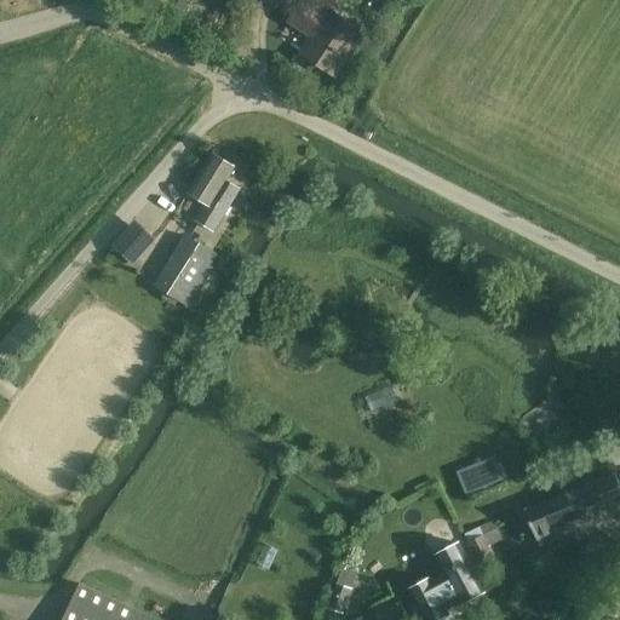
[(149,0),(145,7),(158,15),(166,0),(149,0)]
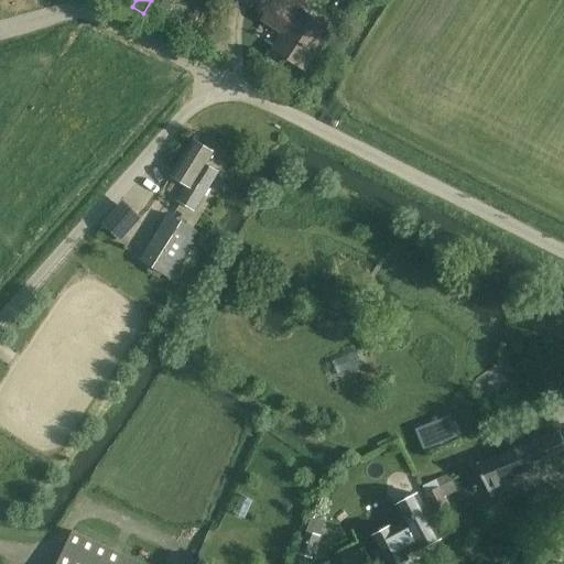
[(152,0),(144,14),(160,23),(173,0),(152,0)]
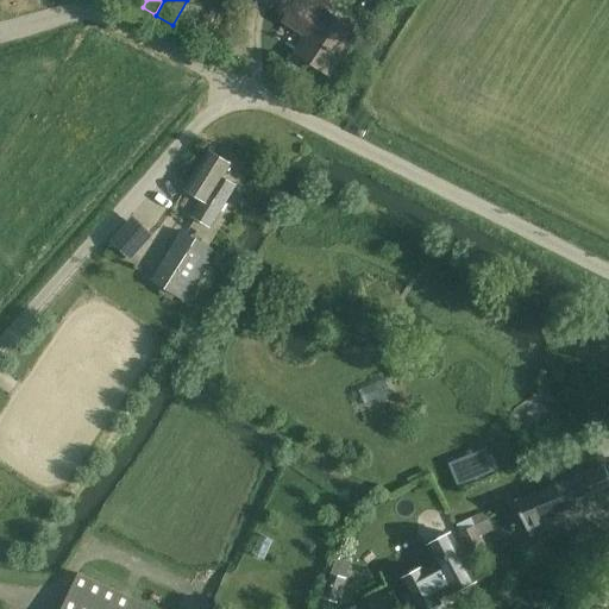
[(321,17),(297,1),(284,22),(314,41),(302,58),(328,75),(357,32),(325,11),(321,17)]
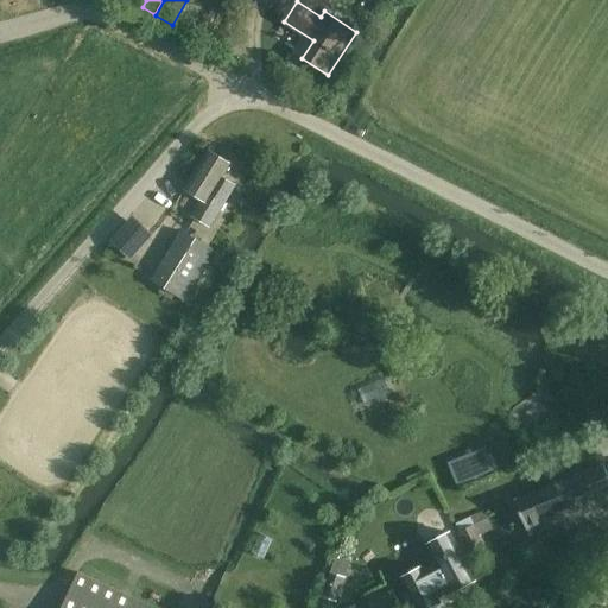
[(202,201),(191,216),(210,228),(235,187),(222,178),(230,165),(208,151),(184,190),(202,201)]
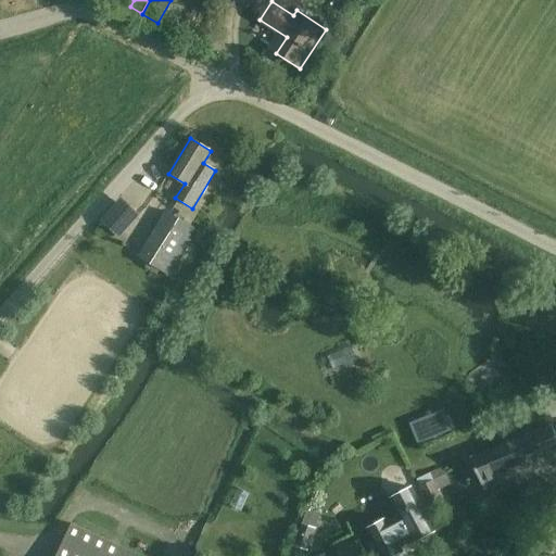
[(118,239),(139,215),(118,198),(99,223),(118,239)]
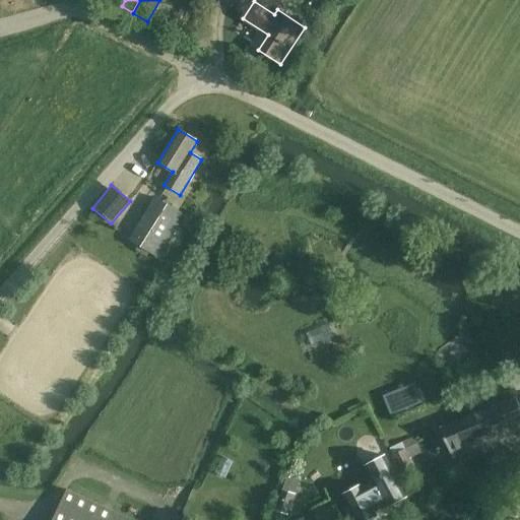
[(130,240),(157,257),(183,215),(155,198),(130,240)]
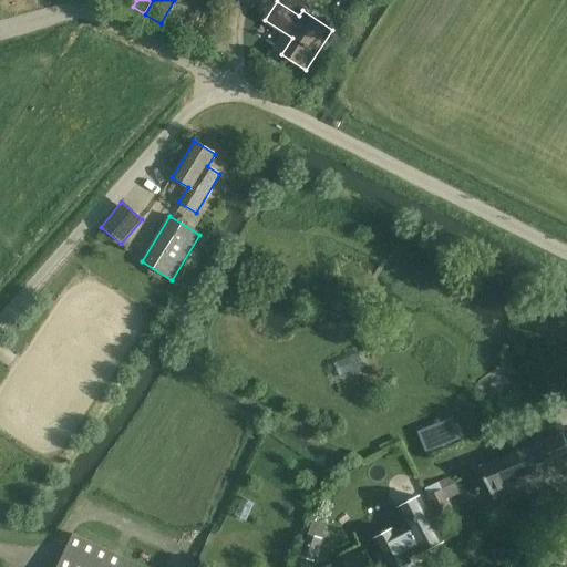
[(358,354),(333,364),(339,377),(363,367),(358,354)]
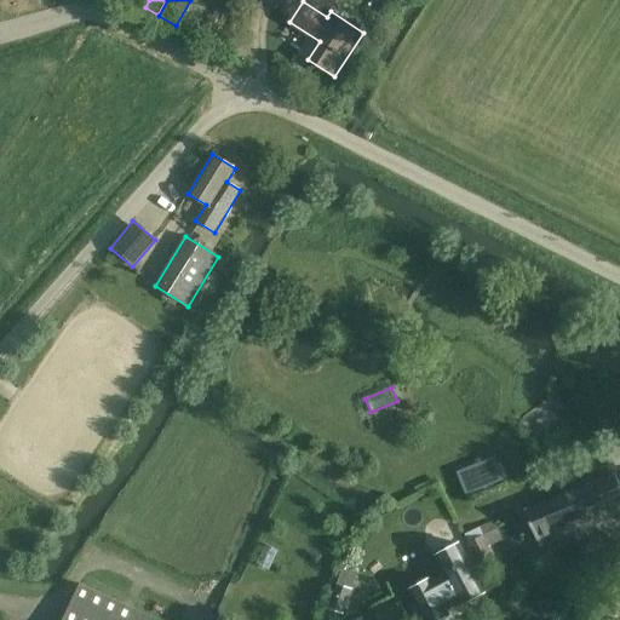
[(494,457),(455,472),(465,497),(504,481),(494,457)]
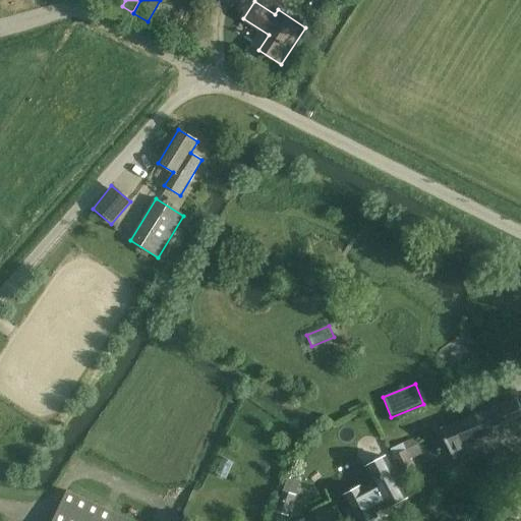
[(453,460),(489,445),(505,439),(502,431),(520,423),(520,410),(517,400),(442,429),(453,460)]
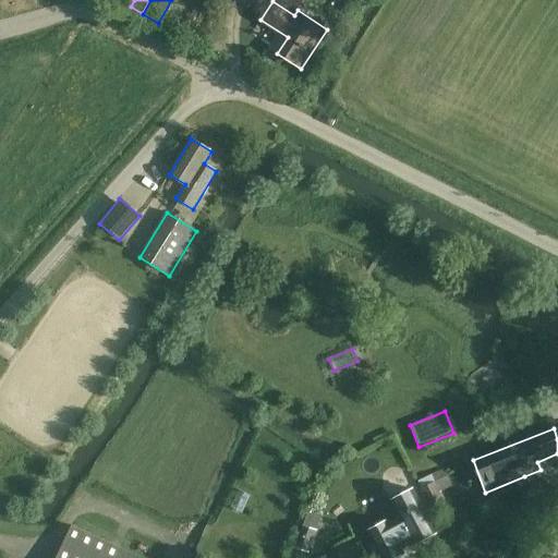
[(447,477),(421,490),(434,517),(450,509),(443,493),(452,487),(447,477)]
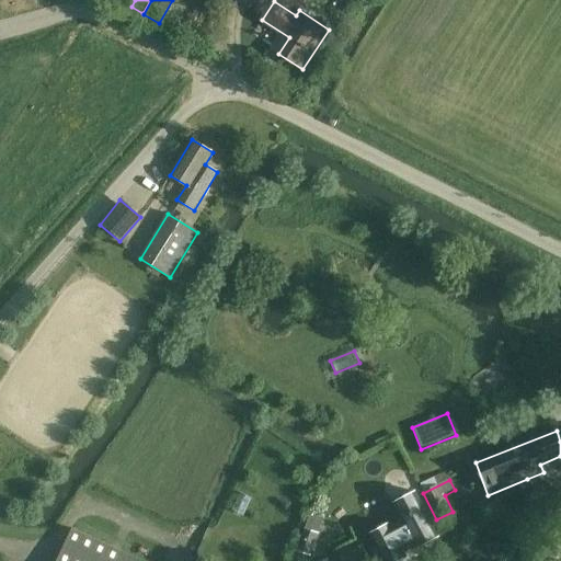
[(389,528),(370,538),(382,560),(404,560),(407,560),(404,556),(416,549),(418,551),(439,539),(415,495),(395,507),(403,524),(391,531),(389,528)]
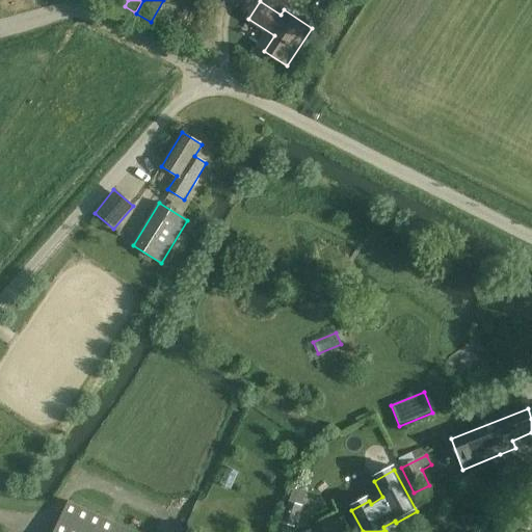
[(288,500),(281,522),(283,523),(295,527),(302,505),(301,505),(307,488),(295,484),(290,501),(288,500)]
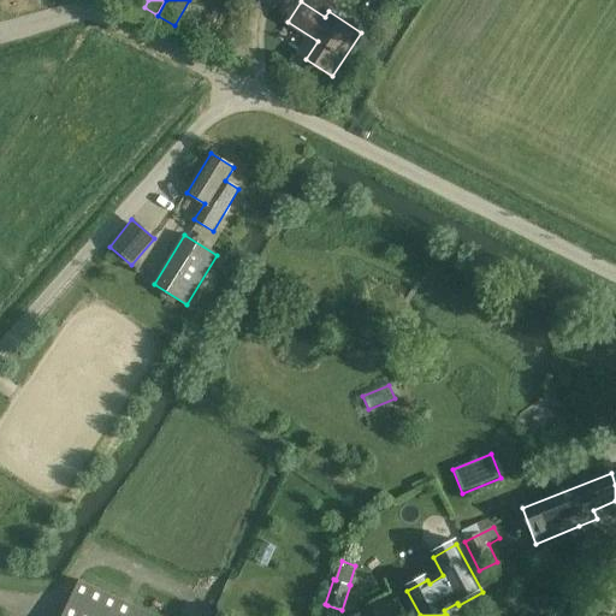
[(154,615),(80,582),(64,615),(154,615)]
